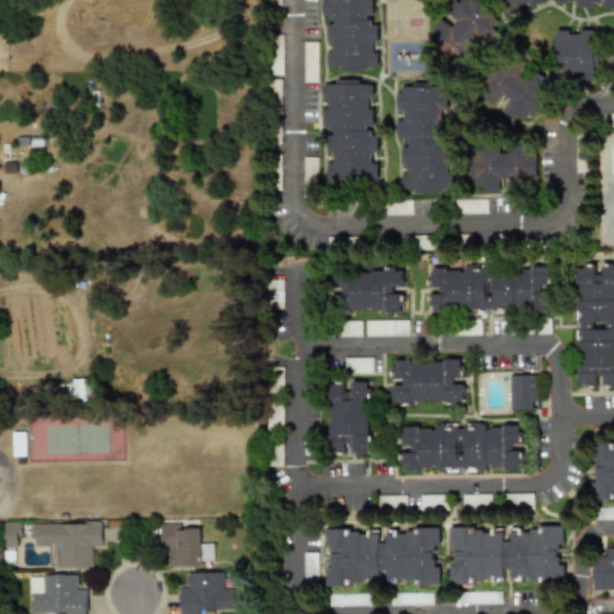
[(377,67),(375,41),(378,36),(378,25),(374,16),(373,0),(326,0),(323,12),(323,17),(329,24),(330,50),(327,56),(327,67),(336,67),(349,72),(365,71),(366,67),(377,67)]
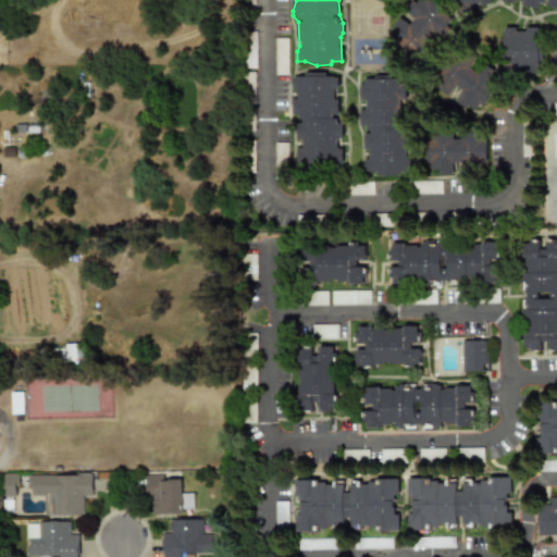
[(454,21),(430,0),(415,0),(406,11),(415,19),(409,25),(403,20),(388,35),(417,59),(437,35),(440,37),(454,21)]
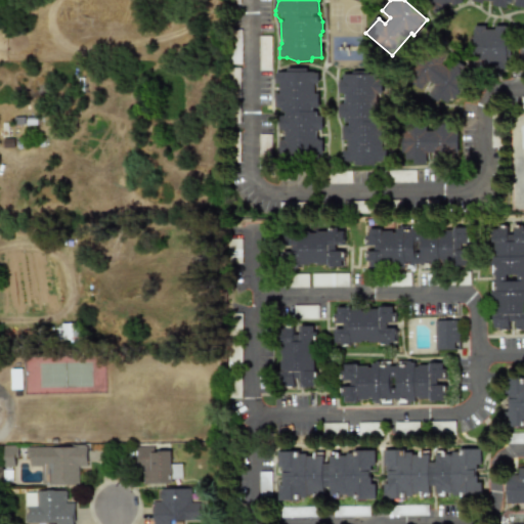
[(425,0),(429,12),(465,2),(464,0),(425,0)]
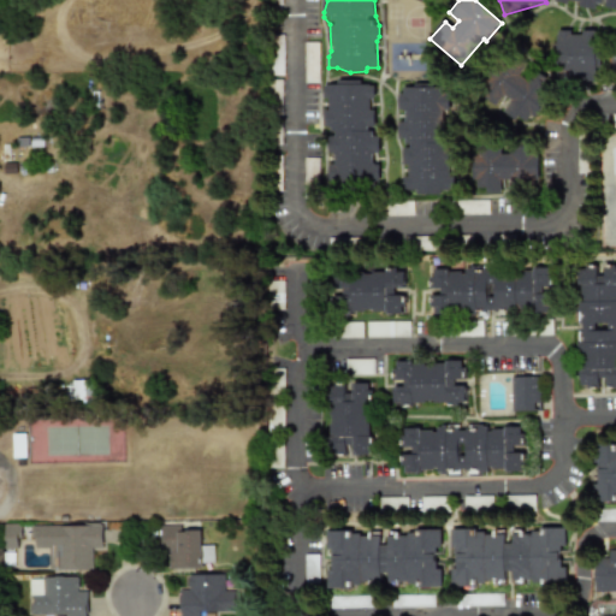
[(599,34),(557,31),(555,80),(598,81),(599,34)]
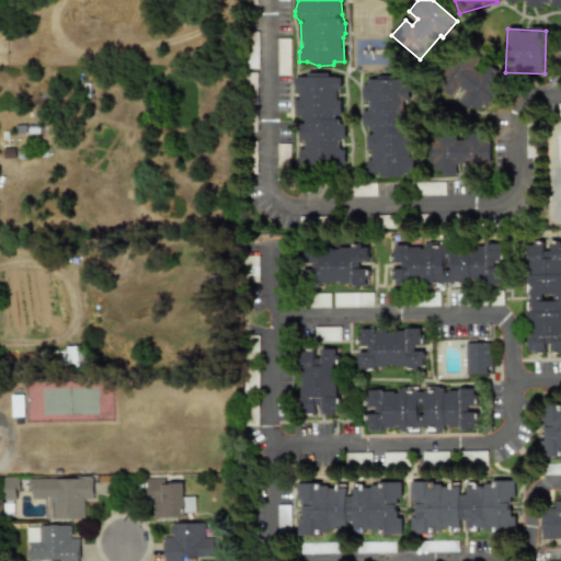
[(289,75),(289,38),(277,38),(277,75),(289,75)]
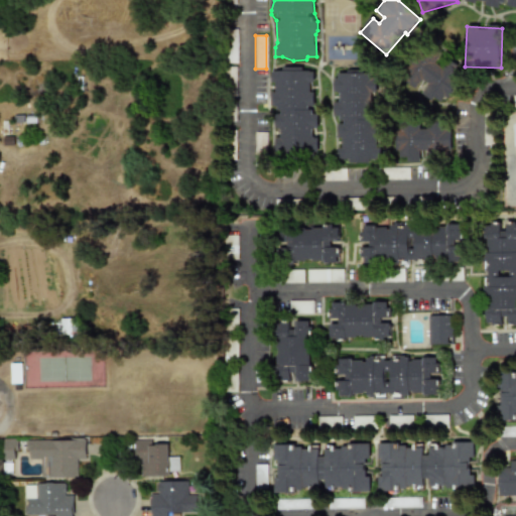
[(404,81),(416,89),(426,87),(421,94),(429,99),(445,101),(458,83),(459,74),(450,68),(441,67),(424,55),(416,54),(405,73),(404,81)]
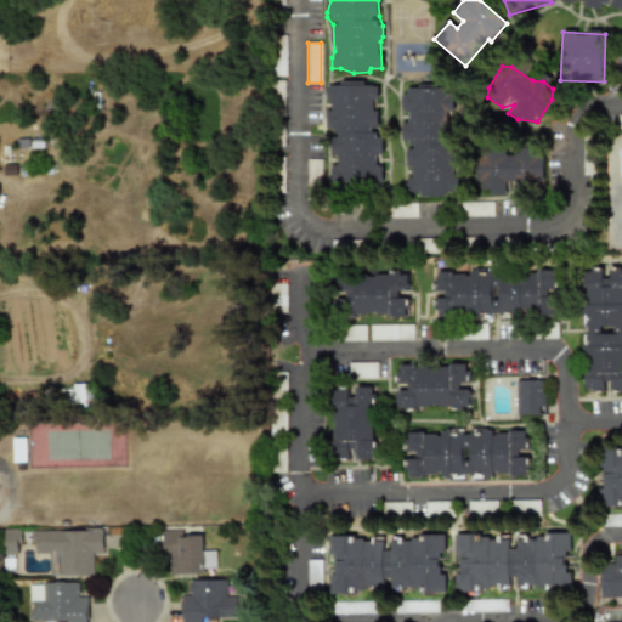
[(377,86),(365,88),(365,82),(327,83),(329,129),(337,129),(337,139),(332,139),(332,156),(338,154),(339,167),(332,167),(332,186),(383,185),(383,167),(380,167),(377,86)]
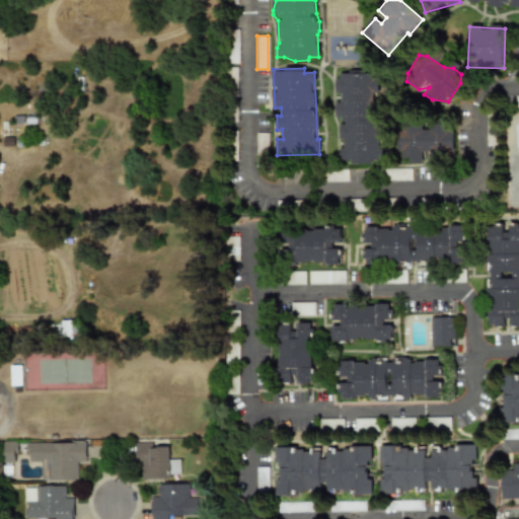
[(386,162),(382,118),(378,118),(374,70),(336,73),(340,122),(339,122),(341,138),(342,160),(350,160),(351,165),(386,162)]
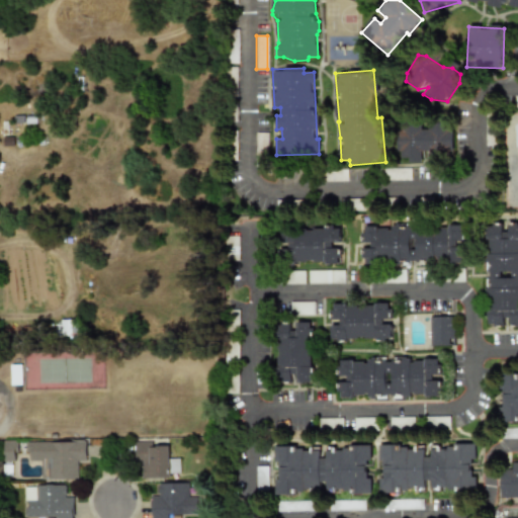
[(422,162),(422,152),(453,152),(453,127),(421,127),(421,124),(398,124),(399,163),(422,162)]
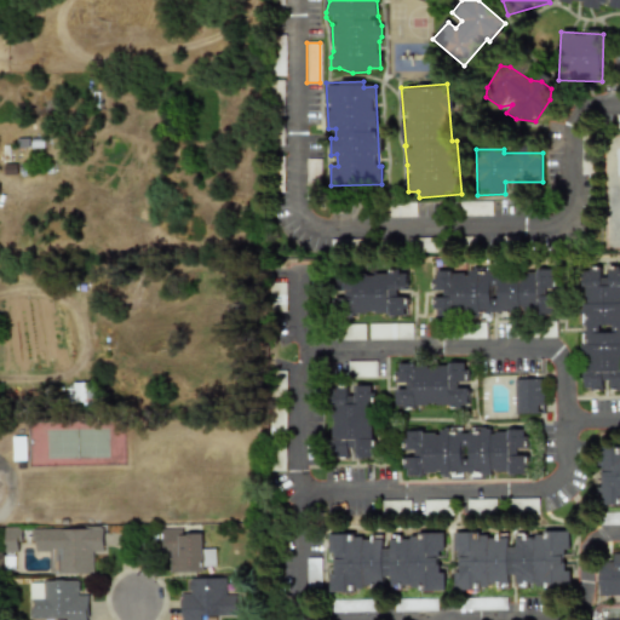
[(305,199),(319,200),(320,159),(306,159),(305,199)]
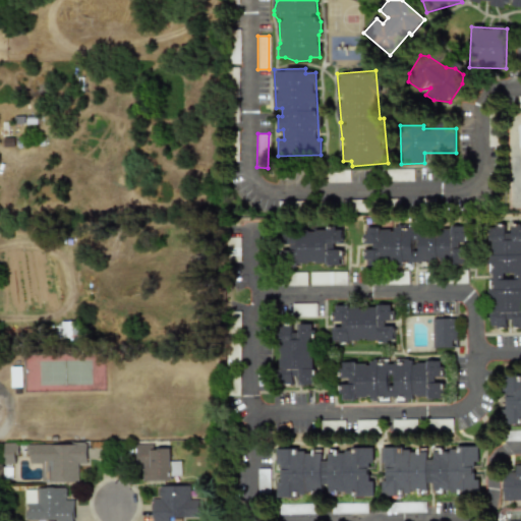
[(488,327),(520,328),(520,226),(491,225),(488,274),(490,274),(488,327)]
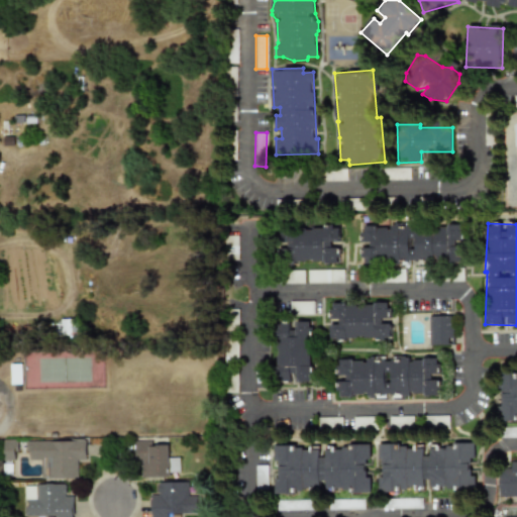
[(462,263),(460,225),(362,228),(362,242),(369,242),(370,247),(362,247),(363,266),(462,263)]
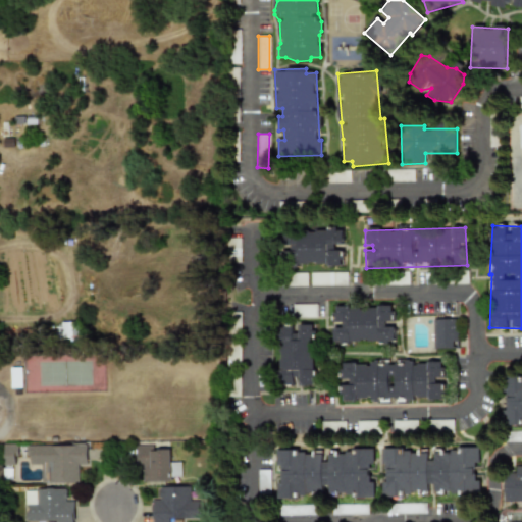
[(281,266),(342,264),(342,250),(333,251),(333,245),(342,244),(342,230),(280,232),(281,266)]
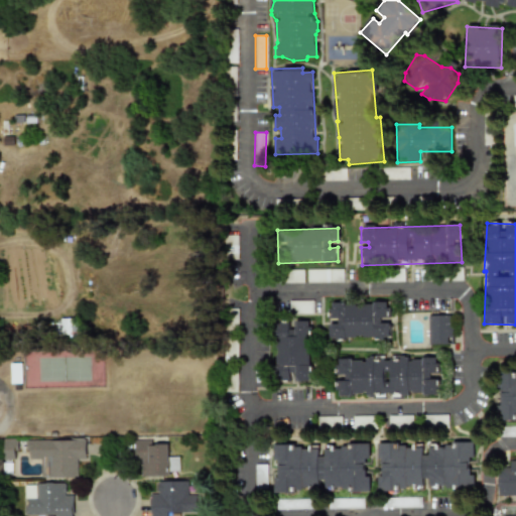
[(343,269),(306,270),(306,283),(343,282),(343,269)]
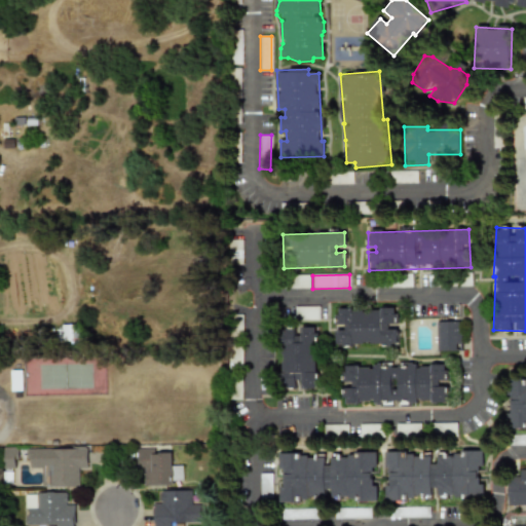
[(309,289),(308,275),(287,275),(288,289),(309,289)]
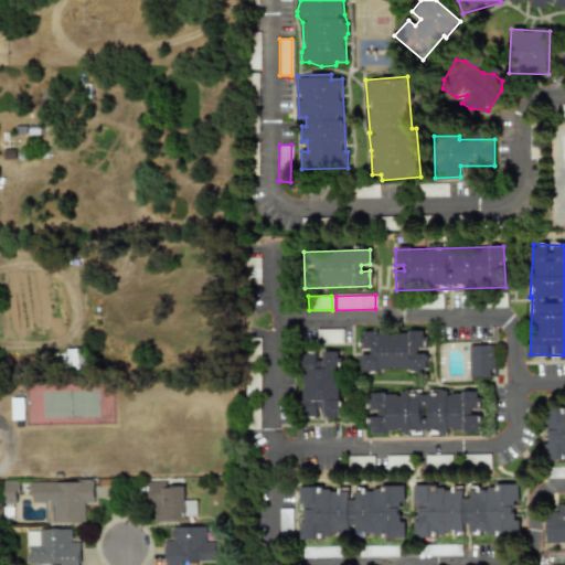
[(342,329),(316,329),(316,344),(342,343),(342,329)]
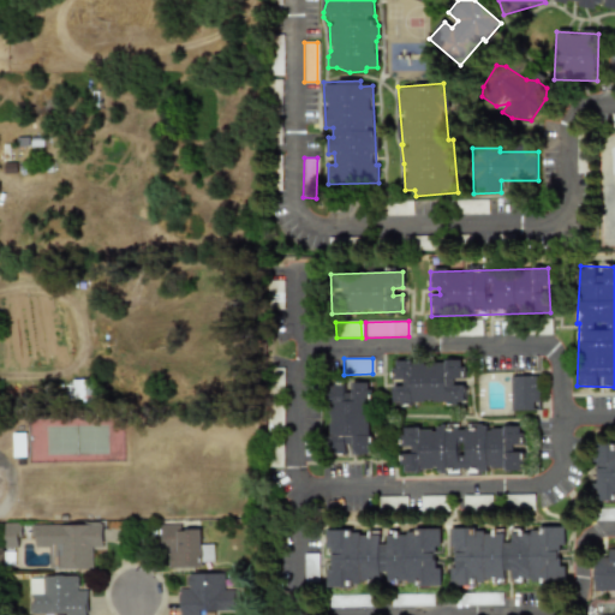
[(393,402),(464,404),(464,386),(454,386),(454,378),(461,378),(463,363),(393,362),(393,378),(402,380),(402,387),(393,387),(393,402)]
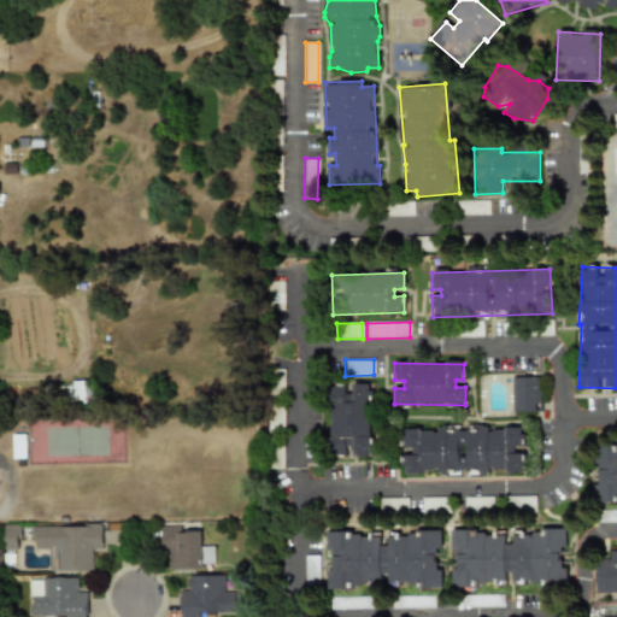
[(512,412),(539,412),(538,377),(511,377),(512,412)]
